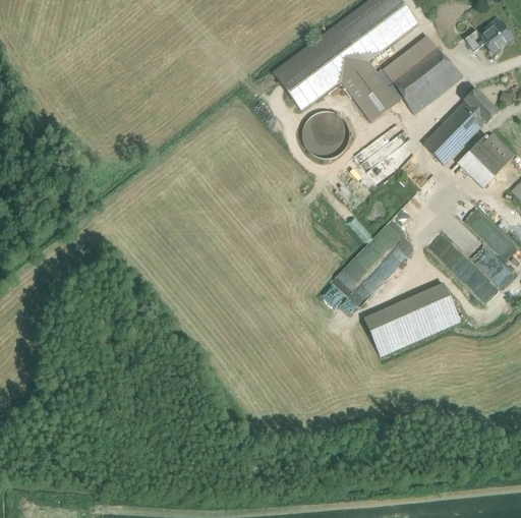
[(366,0),(273,71),(301,109),(341,80),(367,60),(417,22),(400,0),(366,0)]
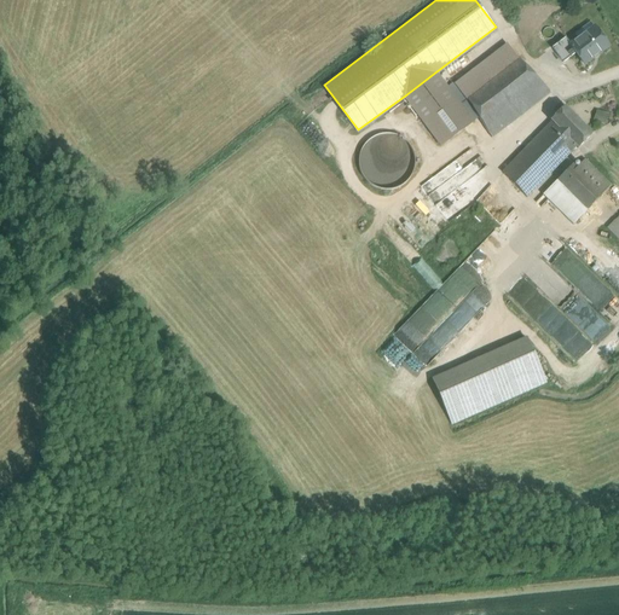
[(596,27),(580,39),(578,36),(571,41),(570,42),(576,51),(584,62),(608,44),(596,27)]
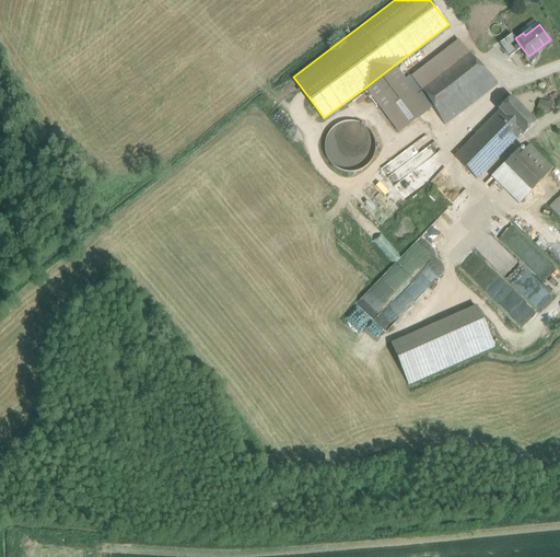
[(511,32),(499,41),(510,54),(521,46),(515,38),(516,37),(511,32)]
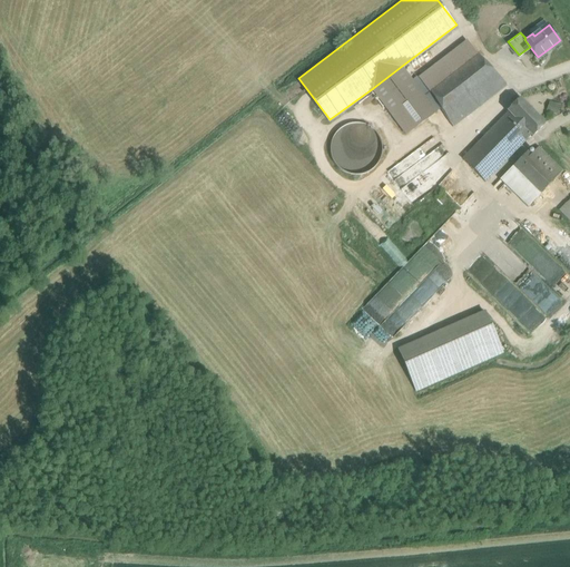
[(467,38),(419,75),(430,90),(431,89),(478,52),(467,38)]
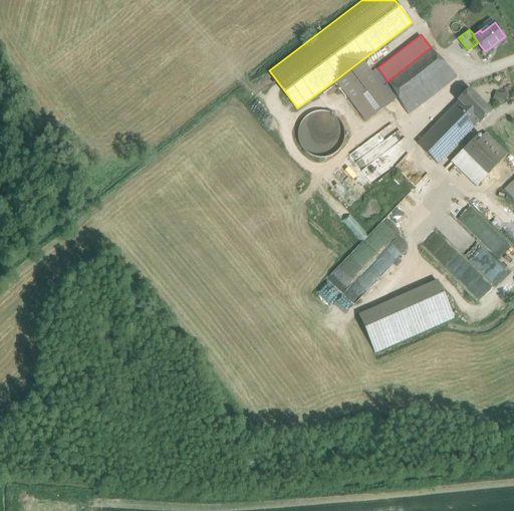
[(431,47),(389,80),(409,112),(457,74),(431,47)]
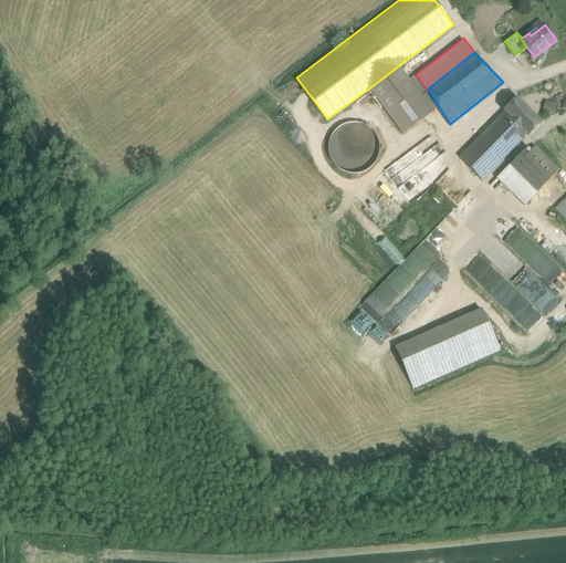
[(432,110),(399,65),(370,87),(404,132),(432,110)]
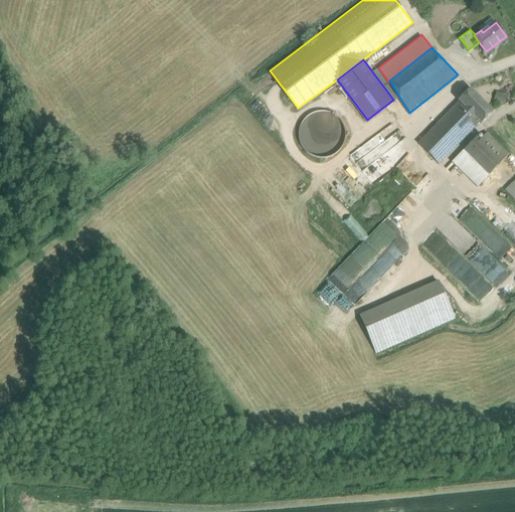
[(492,110),(470,86),(458,98),(459,99),(455,103),(475,124),(479,120),(481,121),(492,110)]
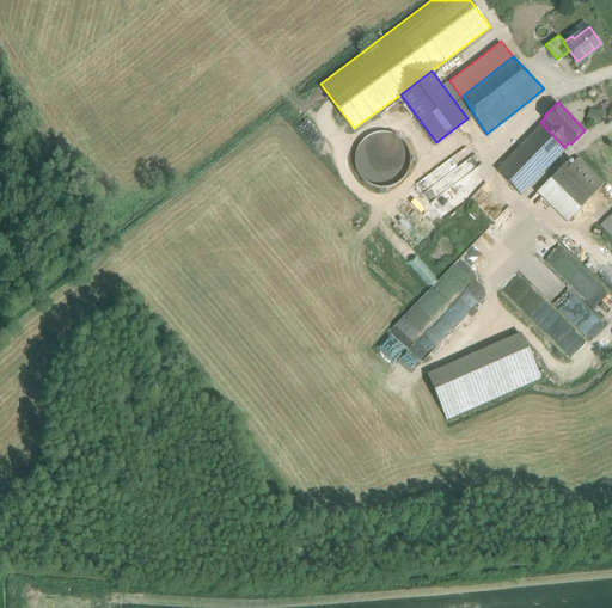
[(589,105),(587,116),(600,118),(603,109),(589,105)]
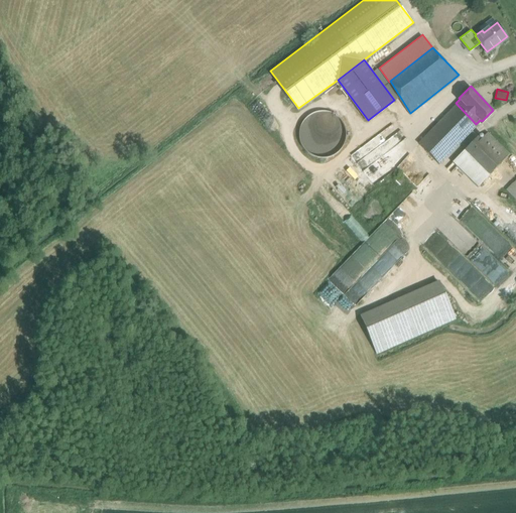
[(456,103),(418,141),(439,162),(476,124),(456,103)]
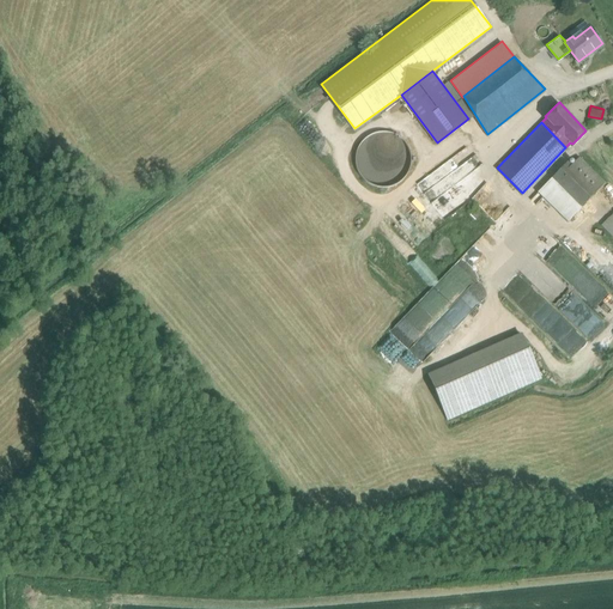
[(408,168),(411,157),(408,146),(402,138),(393,132),(383,129),(372,132),(363,138),(357,147),(356,158),(357,169),(364,177),(372,183),(383,186),(394,183),(404,177),(408,168)]
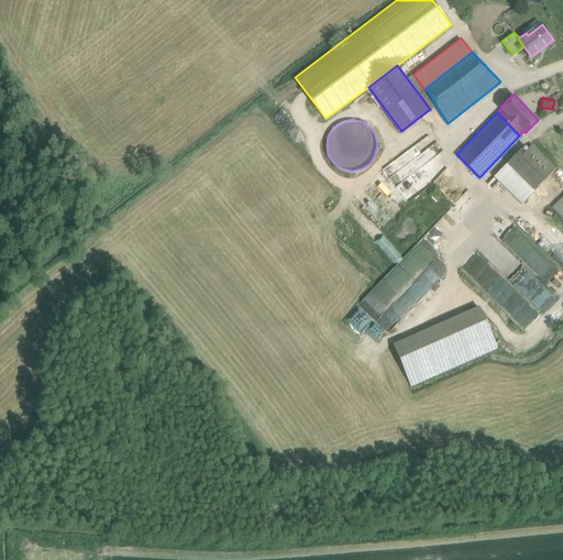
[(384,164),(406,197),(445,171),(434,153),(442,147),(432,132),(384,164)]
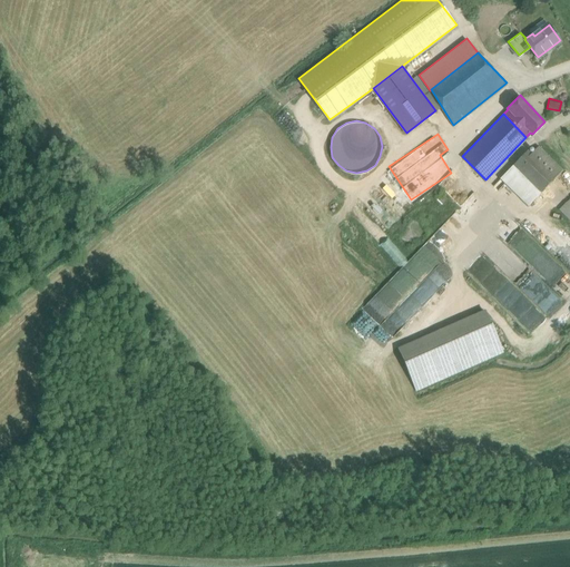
[(553,159),(538,145),(531,152),(527,148),(513,163),(513,164),(541,191),(562,168),(553,159)]
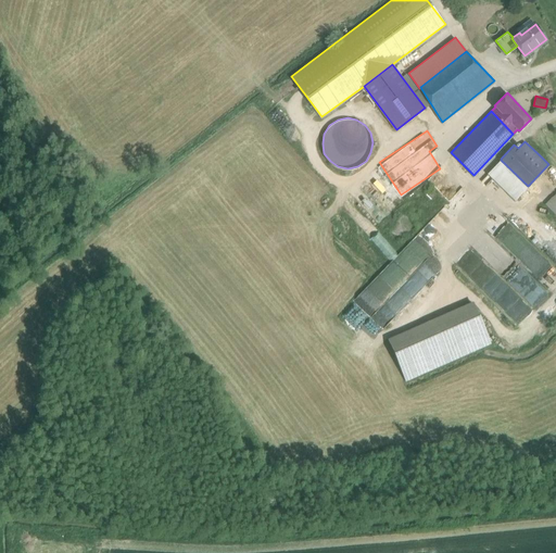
[(528,186),(501,160),(488,173),(515,199),(528,186)]
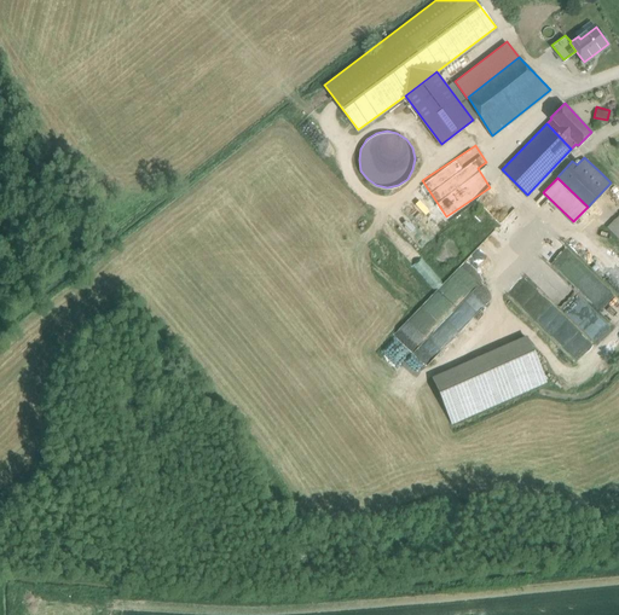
[(480,209),(474,215),(479,220),(485,214),(480,209)]
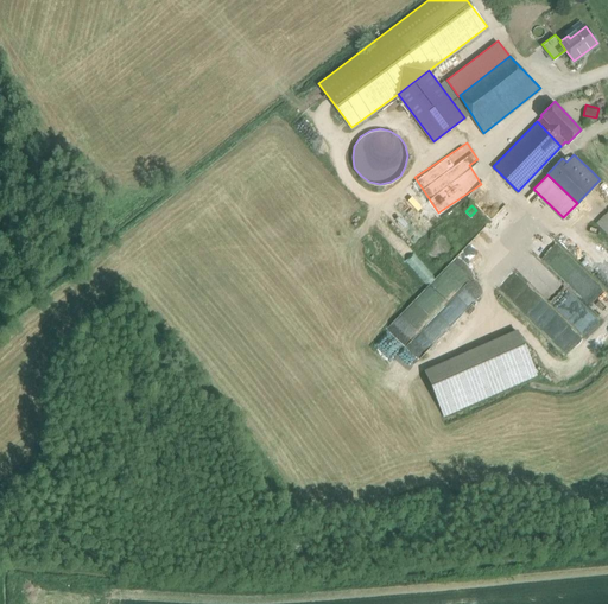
[(607,209),(596,222),(607,233),(607,231),(607,209)]
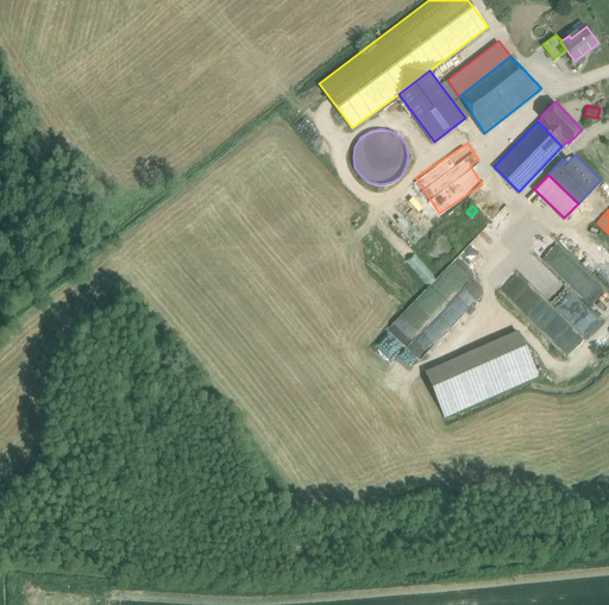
[(533,250),(576,290),(583,282),(585,284),(595,275),(550,232),(533,250)]
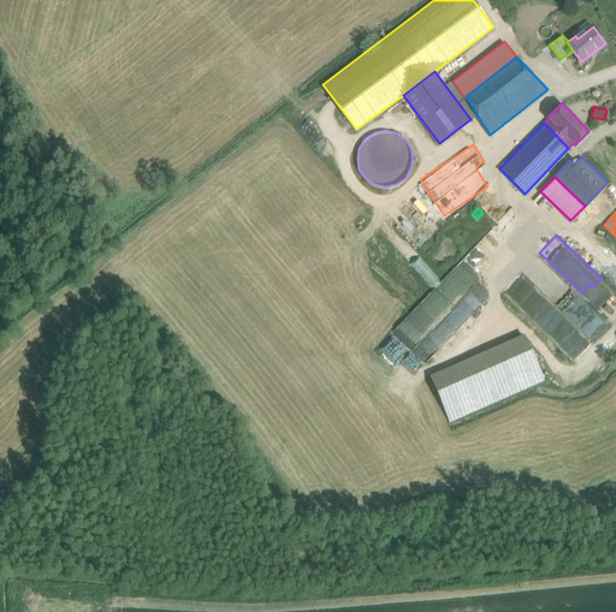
[(446,275),(394,330),(412,348),(479,279),(456,263),(446,275)]
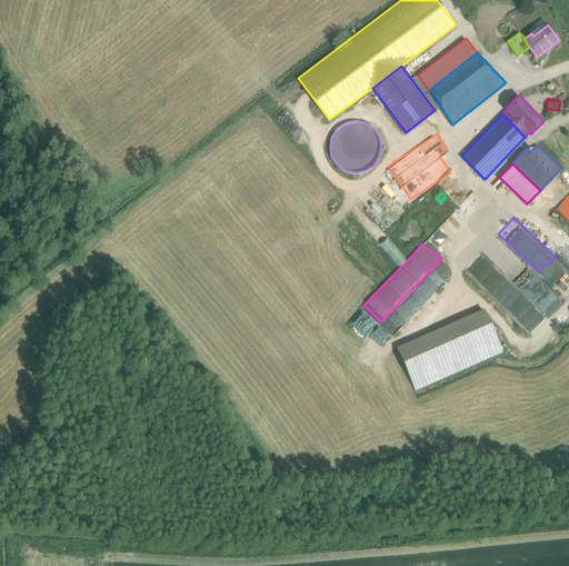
[(442,258),(380,321),(393,334),(449,276),(442,258)]
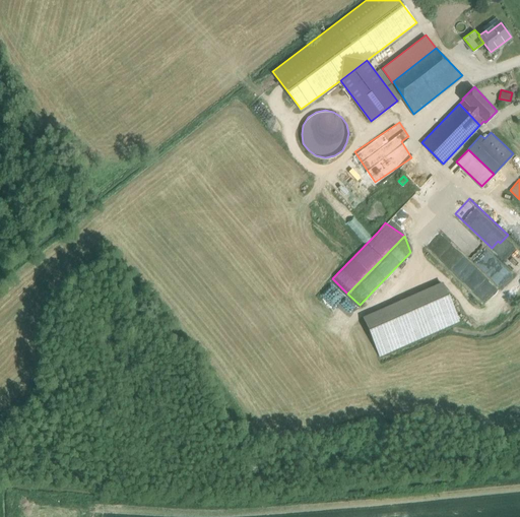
[(380,352),(458,319),(442,282),(364,317),(380,352)]
